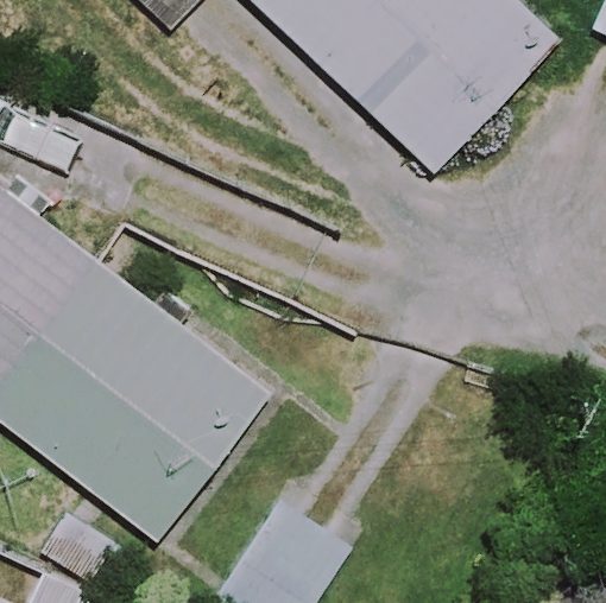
[(557,43),(510,0),(138,0),(171,30),(199,0),(248,0),(436,173),(557,43)]
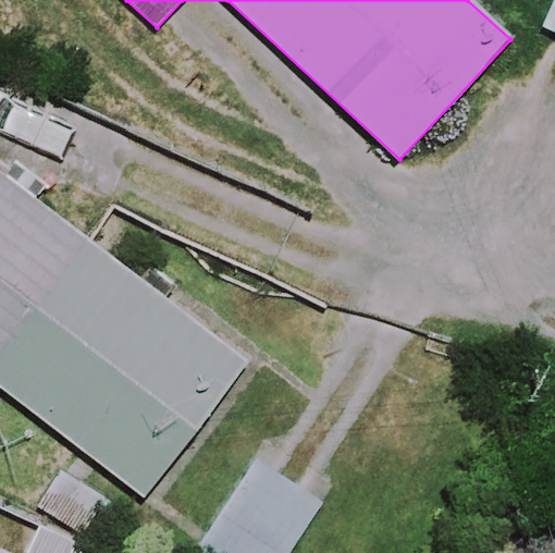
[(554,0),(542,29),(554,35),(554,0)]
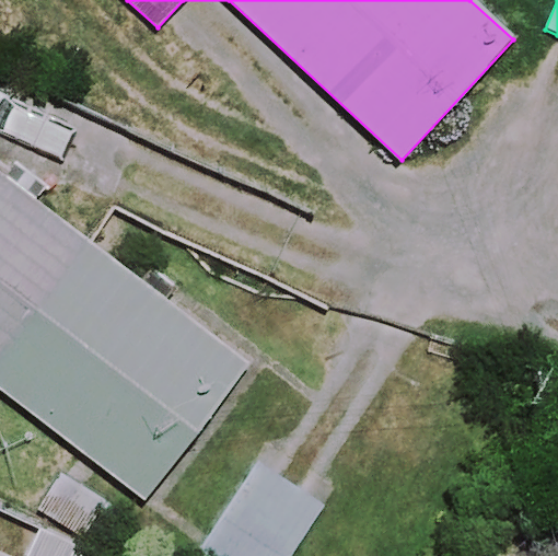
[(0,366),(101,240),(0,160),(0,366)]
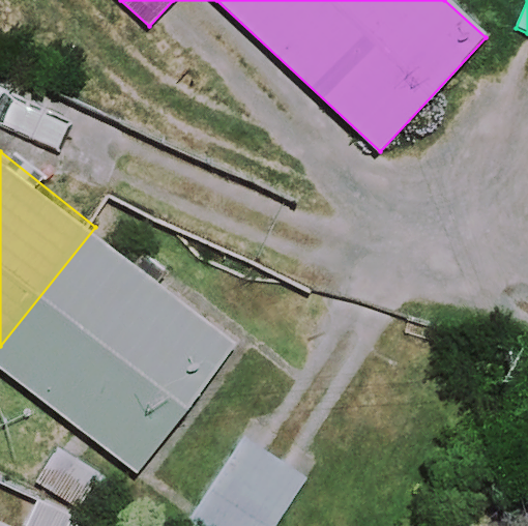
[(96,228),(0,349),(0,376),(125,475),(235,338),(96,228)]
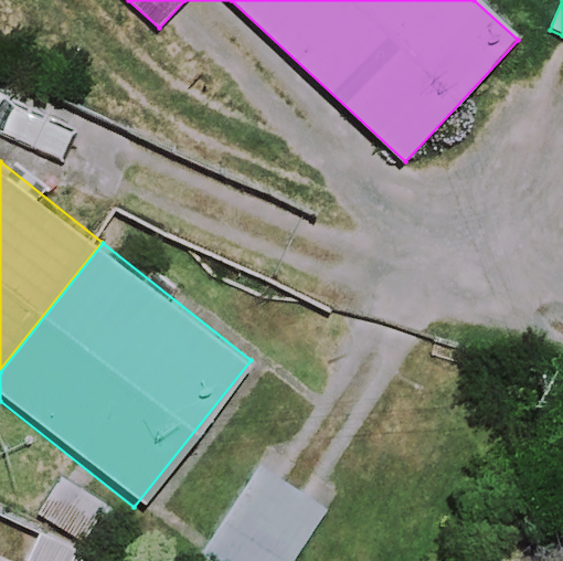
[(293,560),(327,507),(263,467),(203,560),(293,560)]
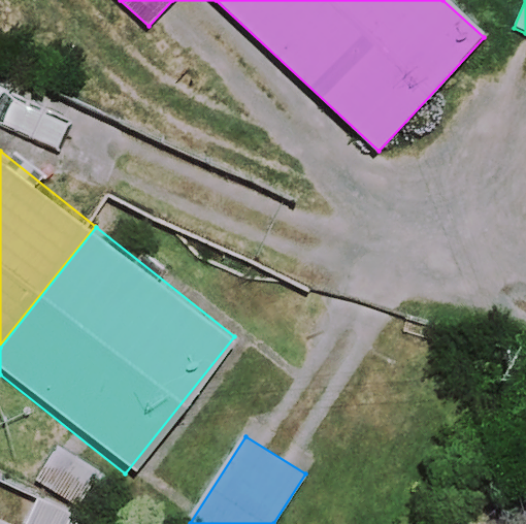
All buildings are outlined.
